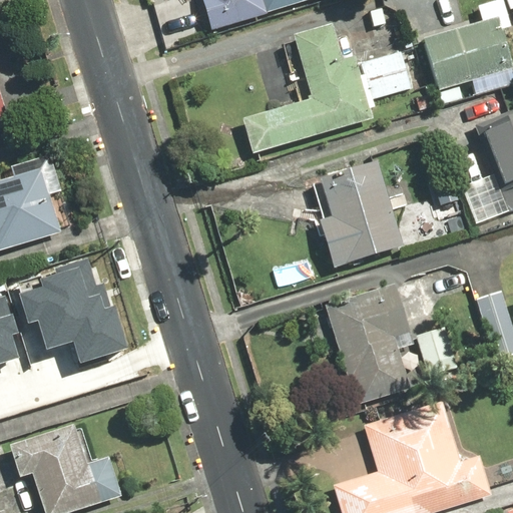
[(262,0),(200,0),(209,32),(267,17),(262,0)]
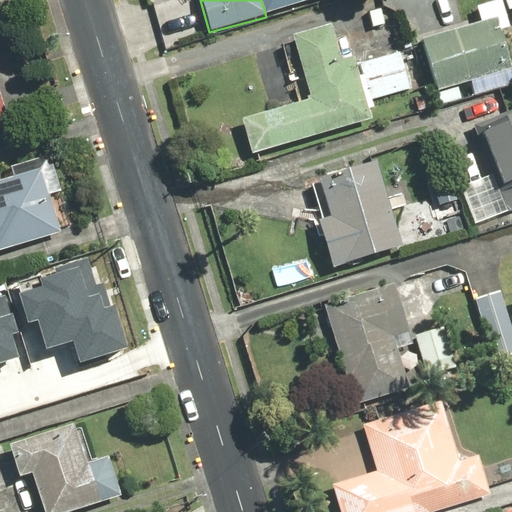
[(477,22),(420,38),(435,94),(509,73),(497,30),(509,27),(502,2),(473,10),(477,22)]
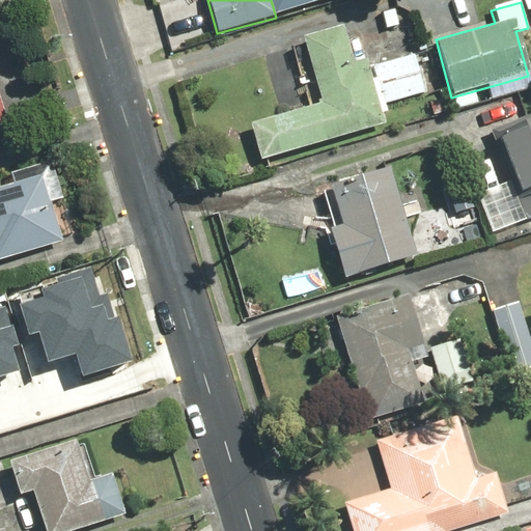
[(257,159),(343,138),(341,131),(383,120),(369,64),(352,68),(342,27),(304,36),(320,105),(248,122),(257,159)]
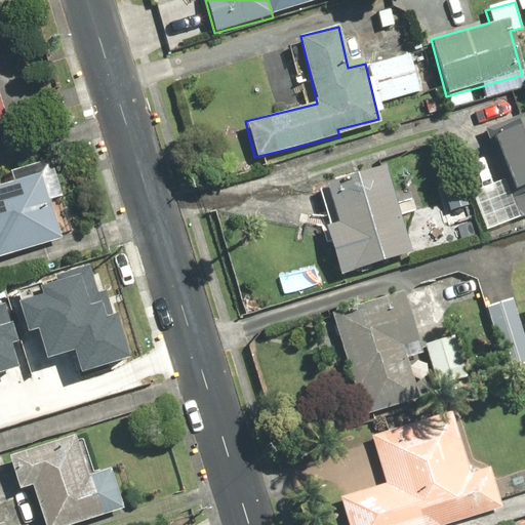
[(0,133),(8,131),(0,102),(0,133)]
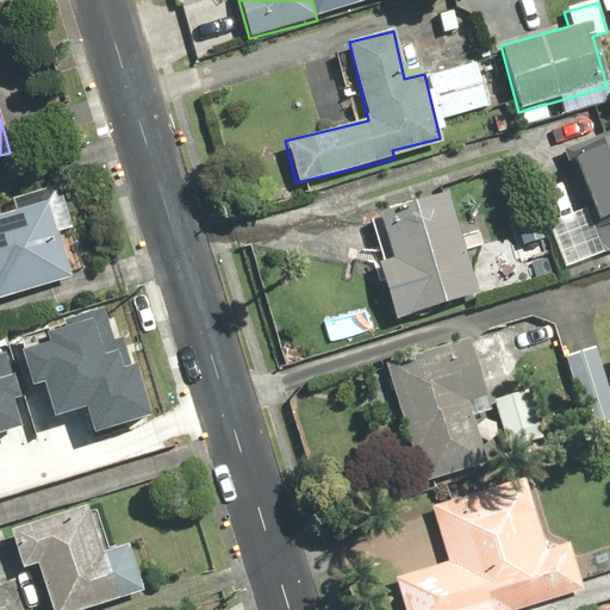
[(609,139),(568,155),(604,254),(609,251),(609,139)]
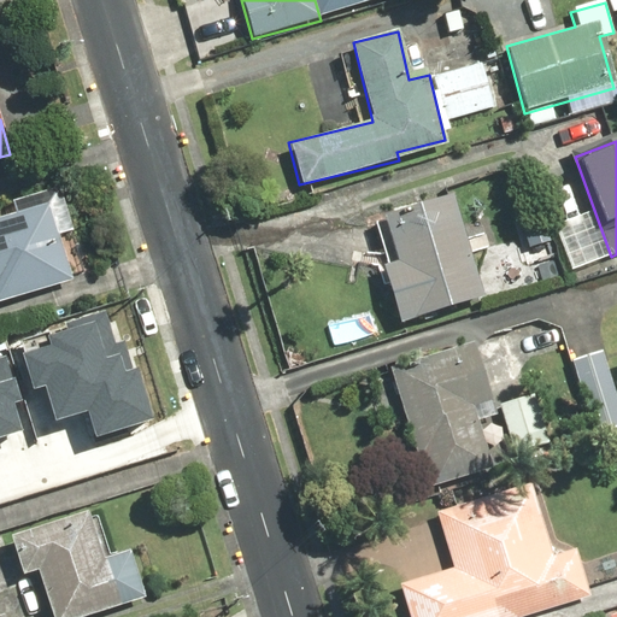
[(398,264),(382,269),(398,324),(483,301),(456,197),(385,216),(398,264)]
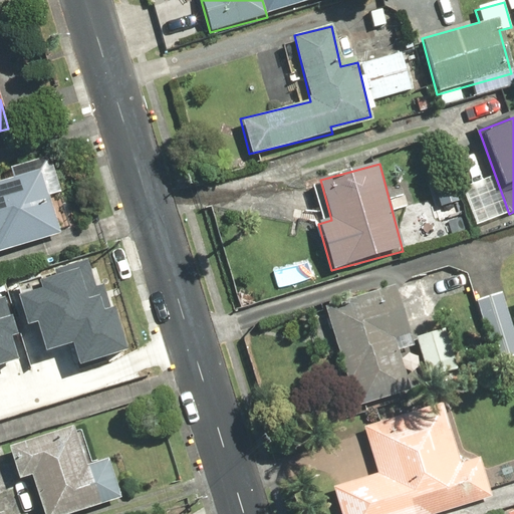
[(0,252),(57,236),(37,170),(0,180),(0,252)]
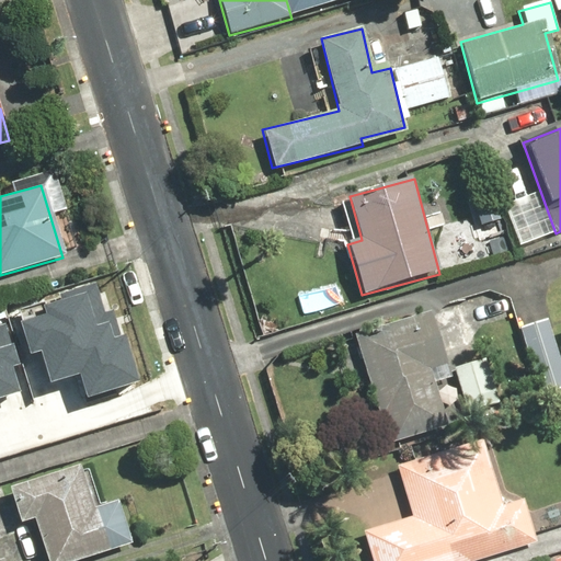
[(472,193),(479,224),(497,220),(491,189),(472,193)]
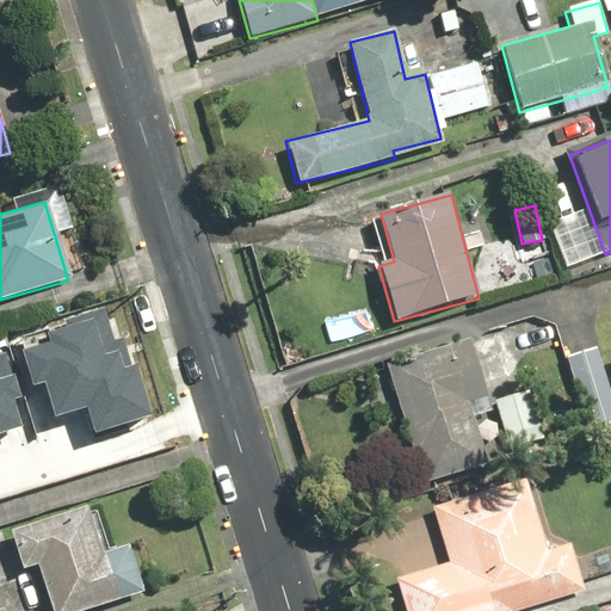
[(66,325),(20,339),(34,386),(45,382),(55,414),(86,406),(93,431),(153,413),(137,359),(129,362),(111,302),(63,315),(66,325)]
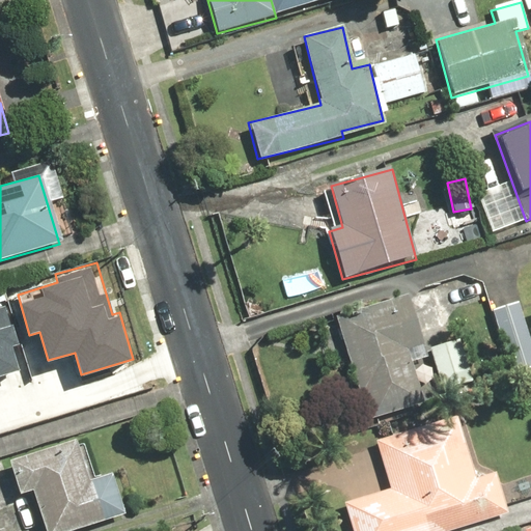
[(411,298),(335,318),(364,423),(424,406),(409,351),(424,346),(411,298)]
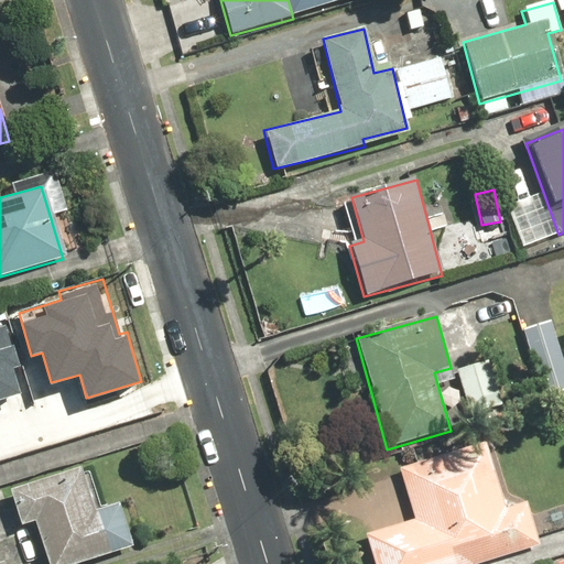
[(563,365),(551,321),(520,329),(541,399),(563,392),(563,365)]
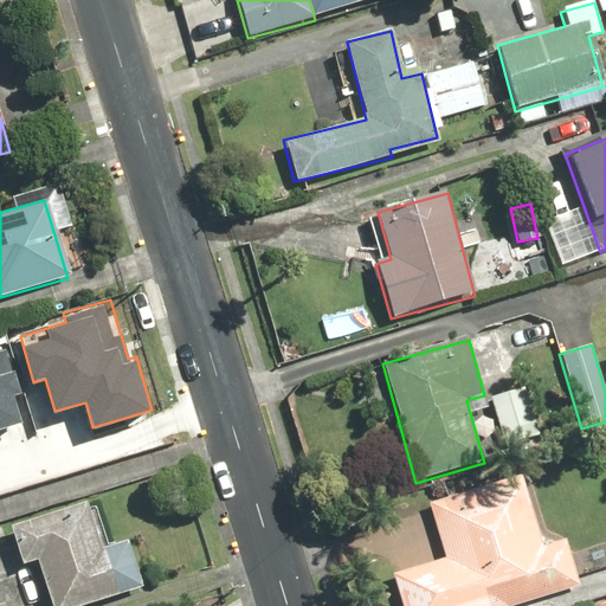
[(0,427),(23,421),(14,395),(21,393),(8,346),(0,347),(0,427)]
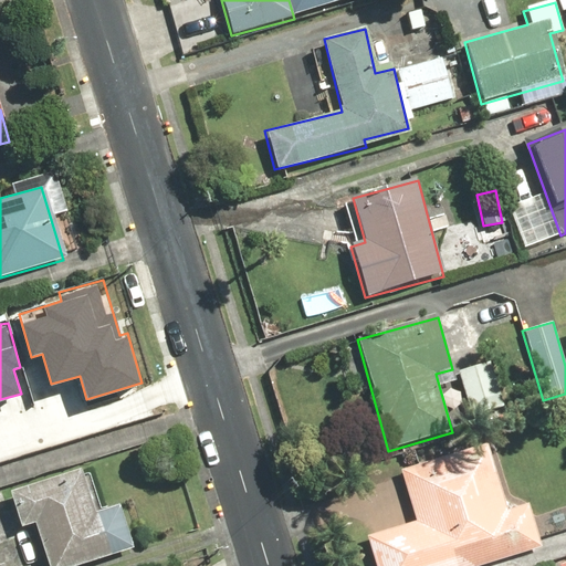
[(493,364),(459,373),(470,413),(503,405),(493,364)]
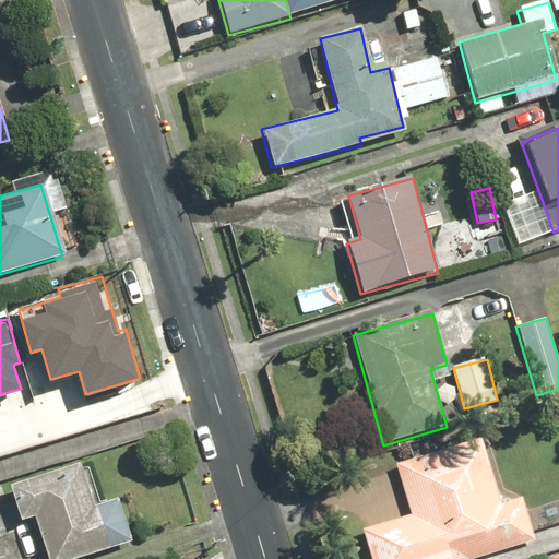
[(408,515),(360,531),(368,558),(467,558),(535,538),(521,491),(501,498),(483,438),(392,467),(408,515)]
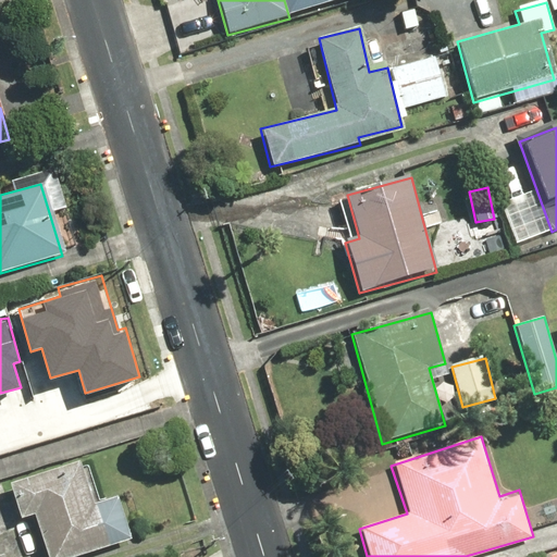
[(85,463),(8,487),(17,521),(31,518),(41,556),(79,556),(134,541),(121,497),(97,504),(85,463)]
